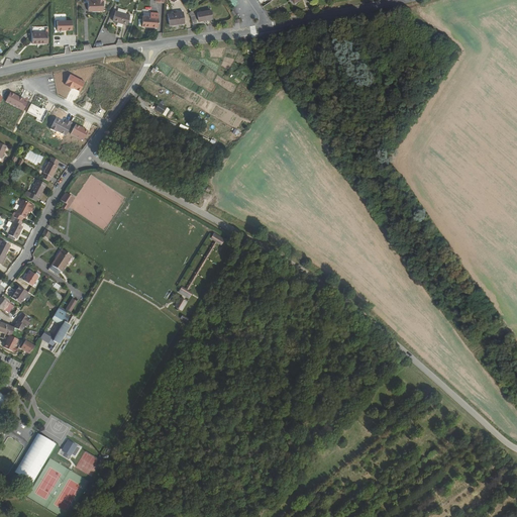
[(88,11),(103,11),(103,1),(102,0),(96,0),(96,1),(88,1),(88,11)]
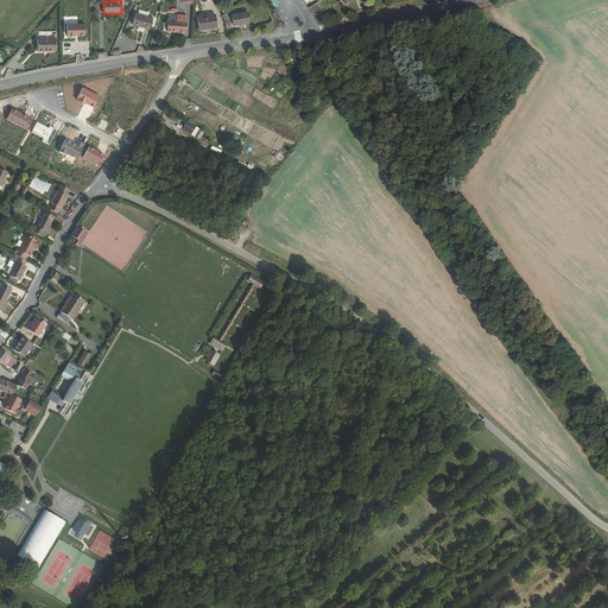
[(249,23),(247,12),(232,16),(233,25),(249,23)]
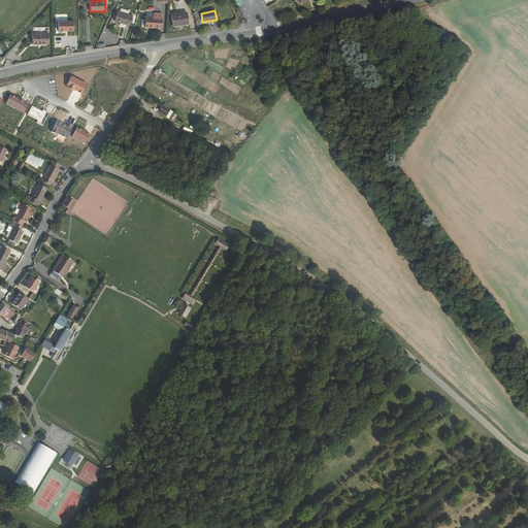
[(133,15),(118,11),(114,22),(130,26),(130,25),(133,15)]
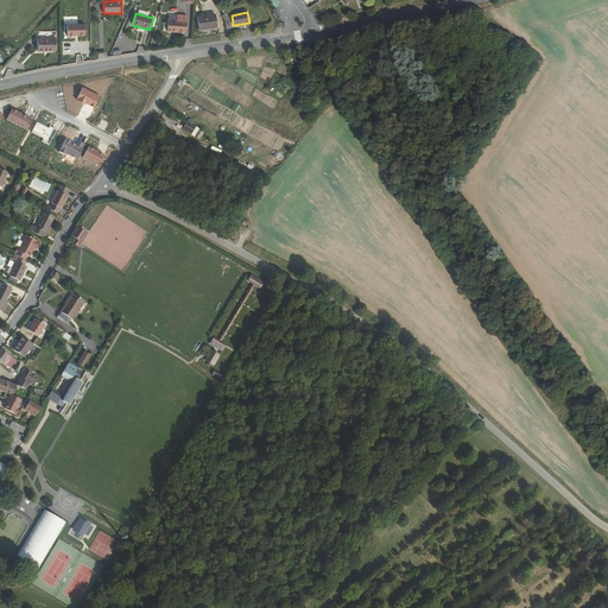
[(227,29),(232,29),(229,18),(226,13),(221,16),(225,20),(227,29)]
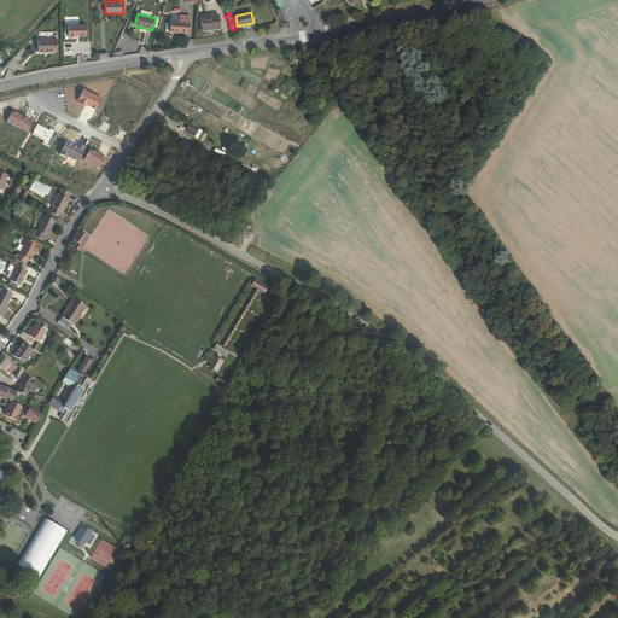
[(221,28),(219,15),(200,17),(202,30),(221,28)]
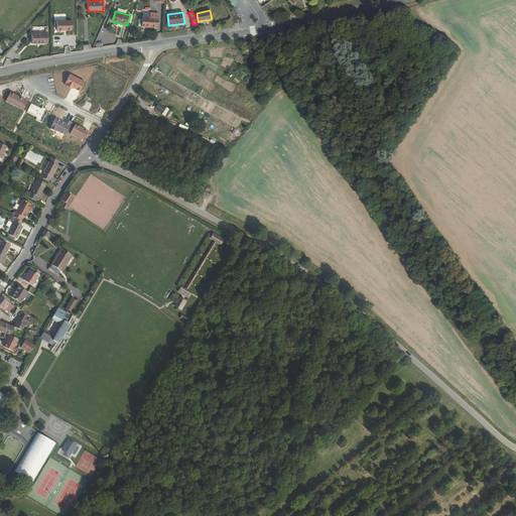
[(150,17),(142,16),(141,26),(149,27),(149,26),(157,27),(158,17),(158,14),(157,13),(151,13),(150,13),(150,17)]
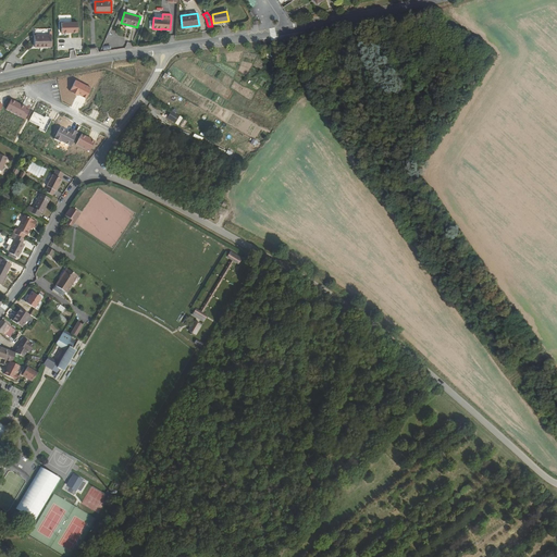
[(77,22),(61,23),(61,33),(77,33),(77,22)]
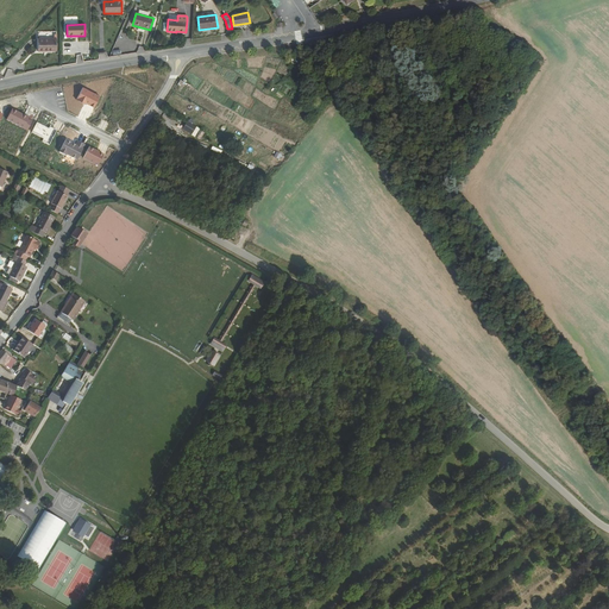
[(57,51),(56,37),(38,38),(38,51),(57,51)]
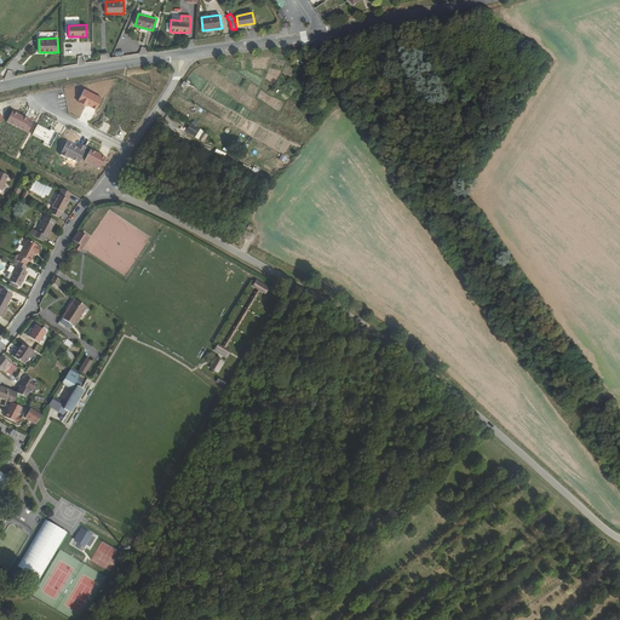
[(64,42),(64,56),(92,55),(92,42),(64,42)]
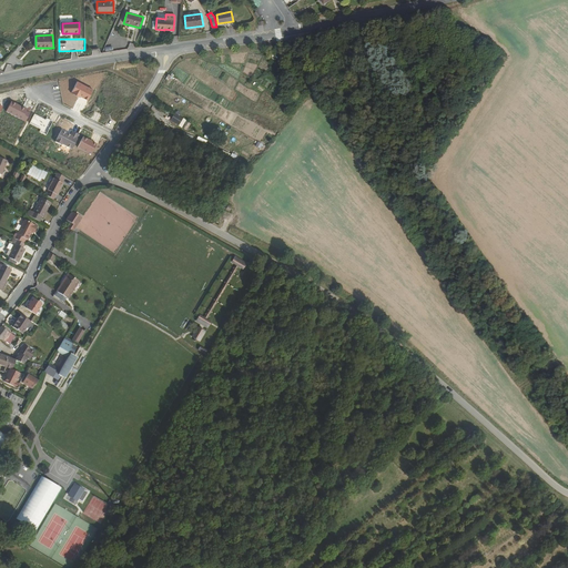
[(179,117),(181,114),(176,111),(170,121),(185,131),(191,124),(179,117)]
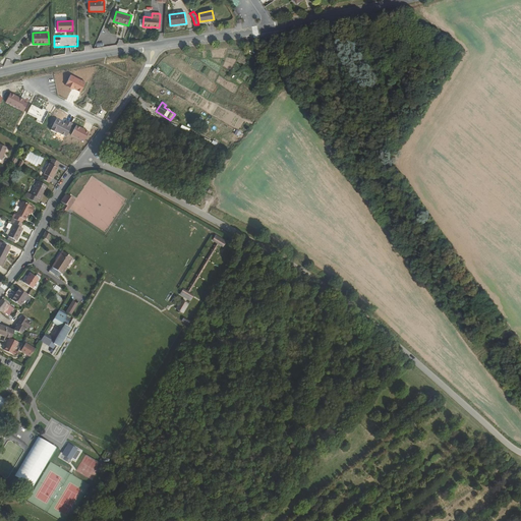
[(41,165),(44,159),(30,151),(24,161),(37,167),(38,164),(41,165)]
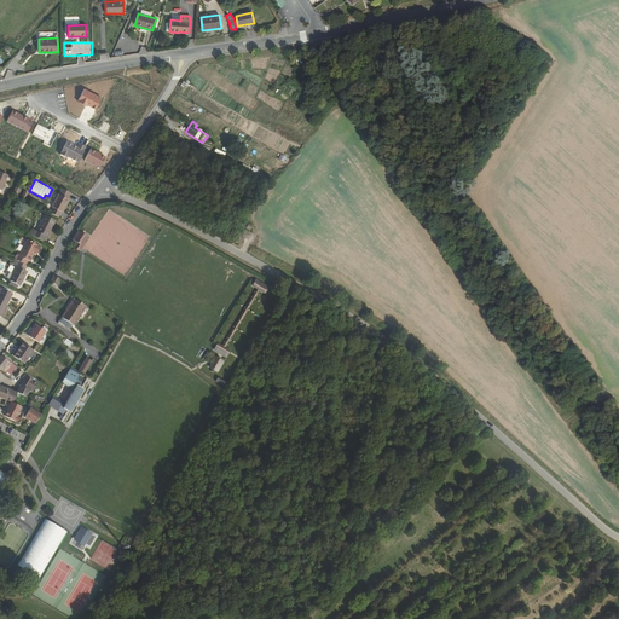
[(62,213),(69,200),(67,198),(70,194),(62,189),(59,195),(58,195),(52,207),(53,208),(51,213),(58,218),(61,212),(62,213)]
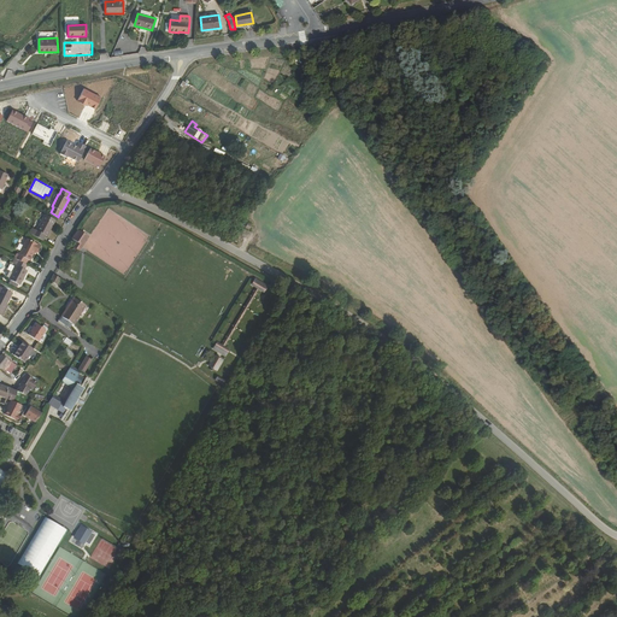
[(29,234),(43,241),(46,235),(47,236),(56,221),(45,215),(36,230),(33,228),(29,234)]
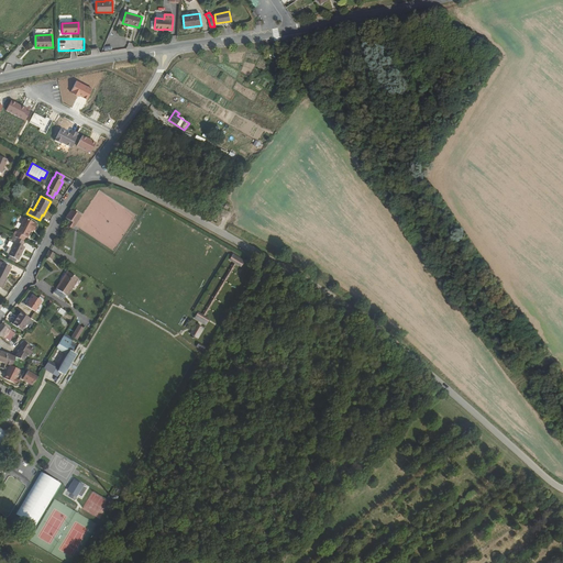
[(79,217),(73,211),(66,220),(67,221),(69,223),(73,224),(79,217)]
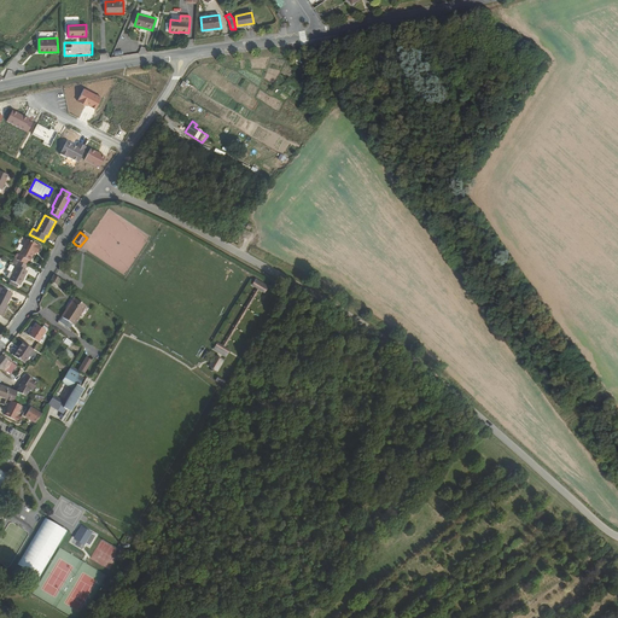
[(89,240),(87,238),(80,246),(76,245),(75,248),(82,251),(89,240)]
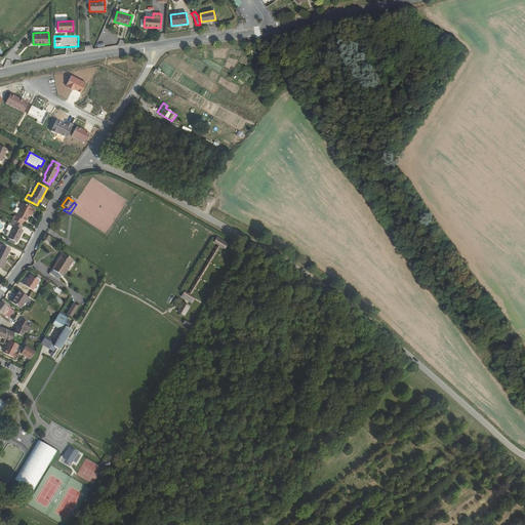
[(14,216),(12,219),(12,220),(22,225),(24,221),(26,221),(29,214),(30,213),(32,214),(35,209),(23,203),(15,216),(14,216)]
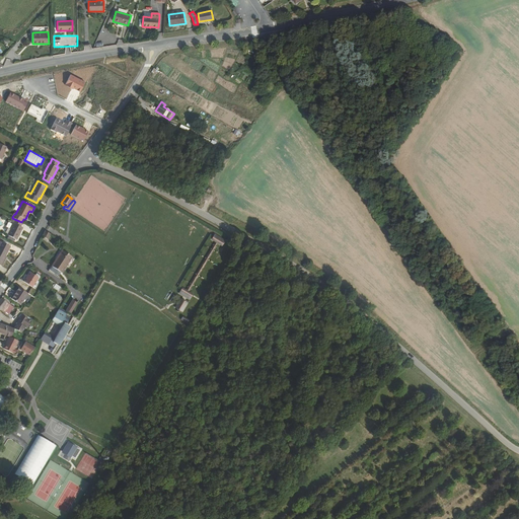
[(20,227),(22,223),(21,222),(12,218),(11,220),(10,222),(14,223),(7,235),(9,236),(15,239),(16,240),(22,228),(20,227)]
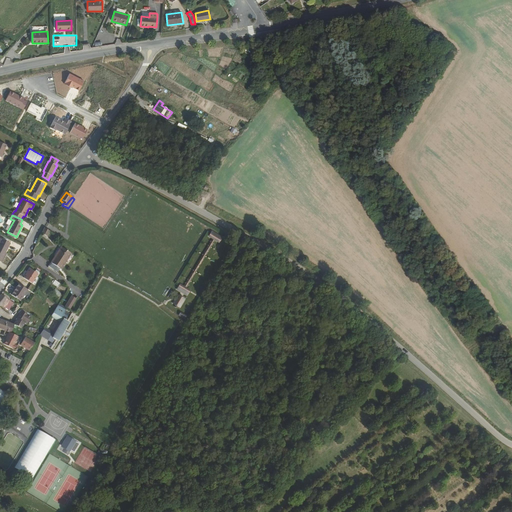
[(50,233),(44,230),(41,235),(47,238),(50,233)]
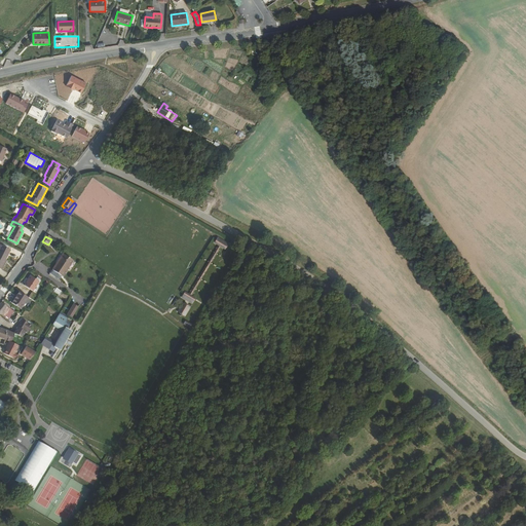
[(225,249),(227,243),(218,238),(215,242),(225,249)]
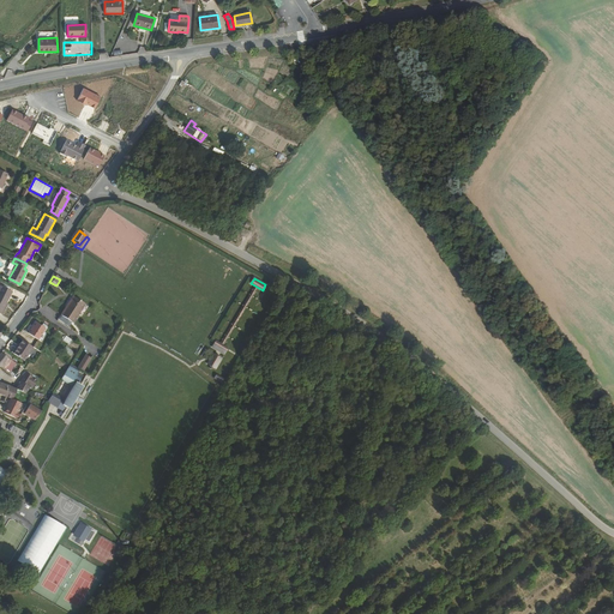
[(0,313),(2,315),(4,311),(2,309),(6,302),(12,293),(0,286),(0,313)]
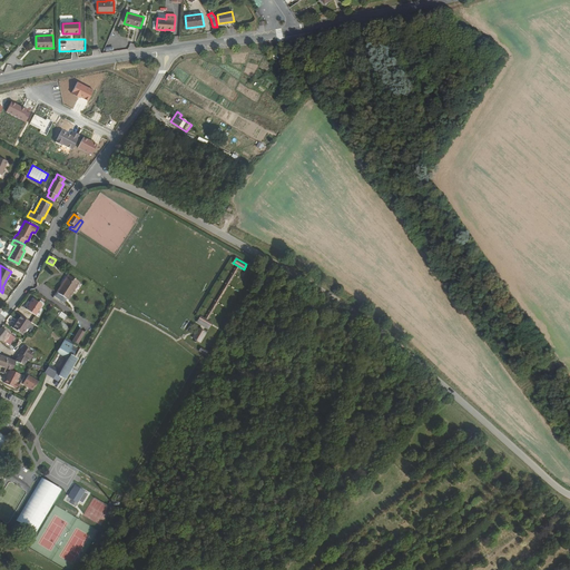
[(64,305),(79,282),(68,275),(53,298),(64,305)]
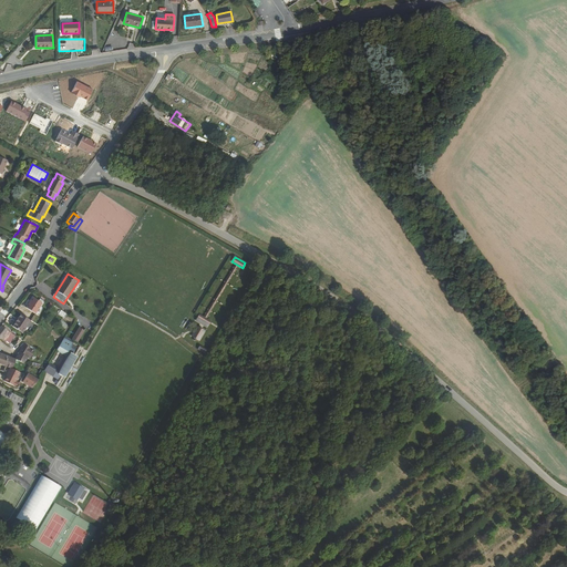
[(26,308),(35,313),(42,303),(39,301),(33,298),(26,308)]
